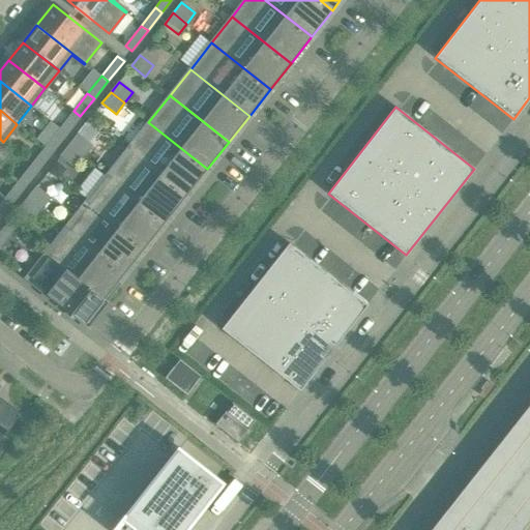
[(66,134),(80,116),(74,111),(60,128),(66,134)]
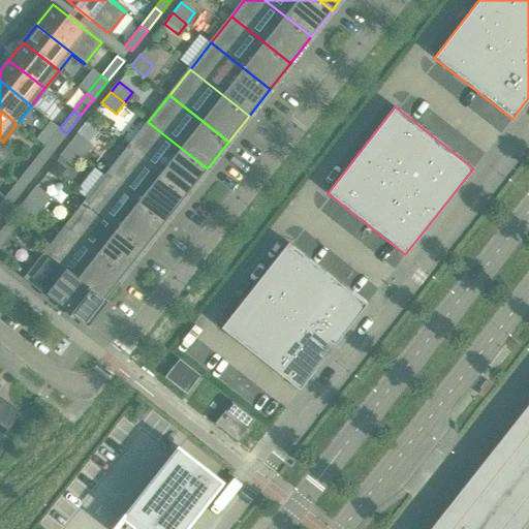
[(207,168),(148,122),(127,149),(186,195),(207,168)]
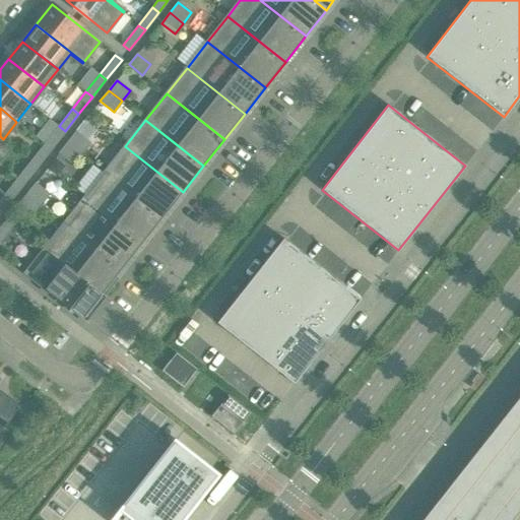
[(51,148),(65,131),(59,126),(45,143),(51,148)]
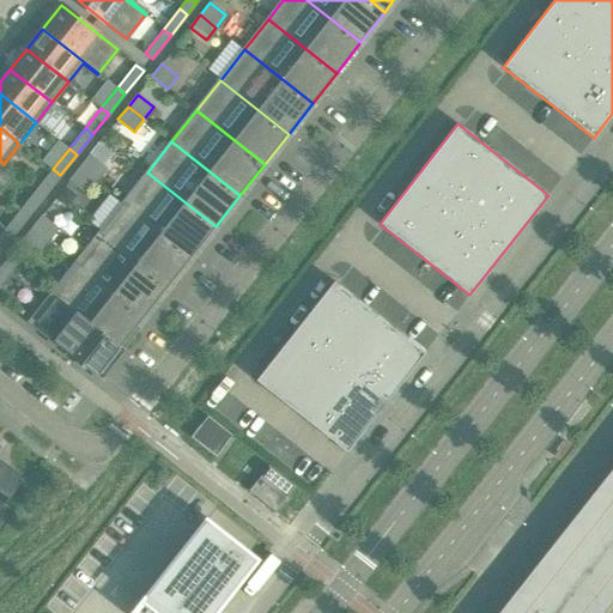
[(105,168),(89,156),(79,168),(95,180),(105,168)]
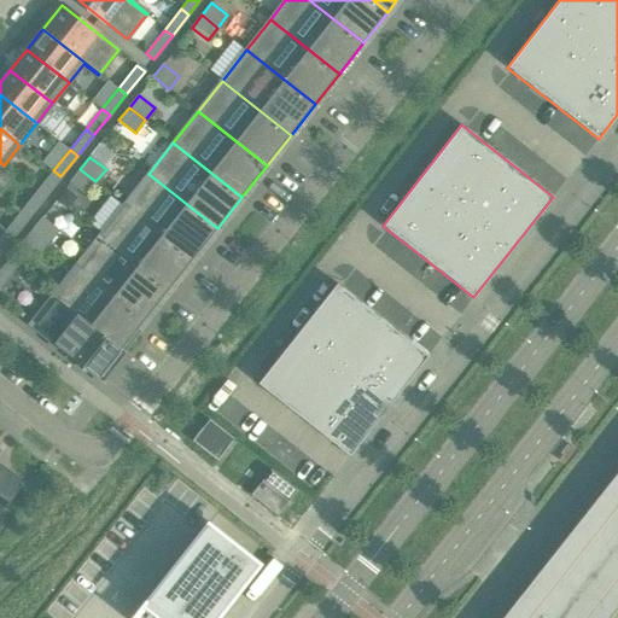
[(95,181),(80,169),(70,181),(86,194),(95,181)]
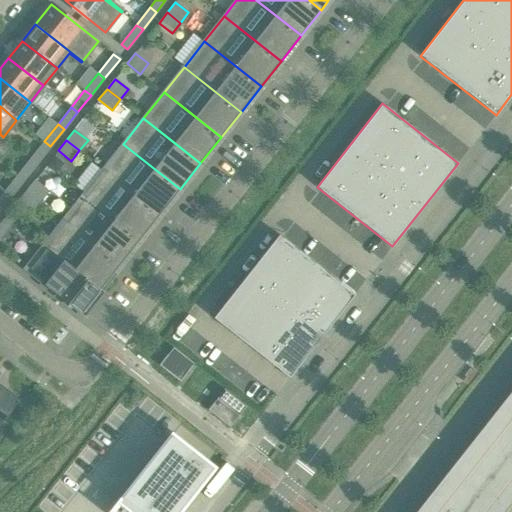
[(37,164),(50,146),(44,141),(31,159),(37,164)]
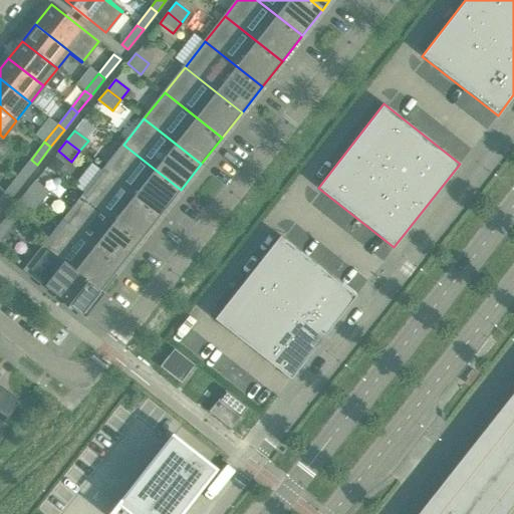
[(181,190),(123,145),(103,170),(161,215),(181,190)]
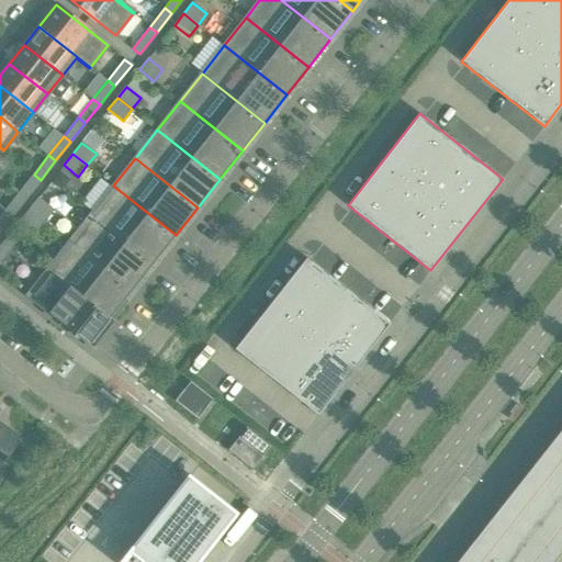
[(25,199),(41,180),(34,175),(19,193),(25,199)]
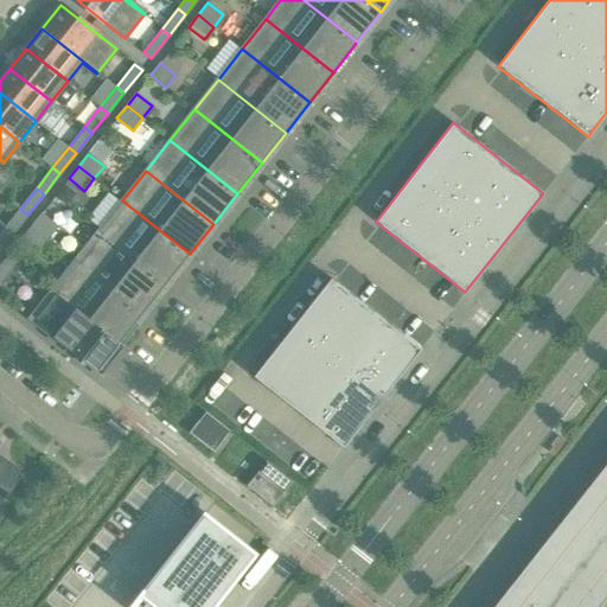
[(190,254),(122,200),(98,231),(166,285),(190,254)]
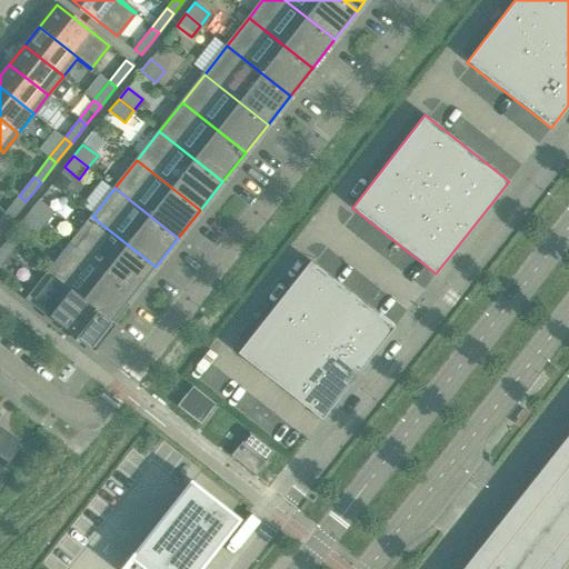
[(11,220),(26,201),(19,196),(5,215),(11,220)]
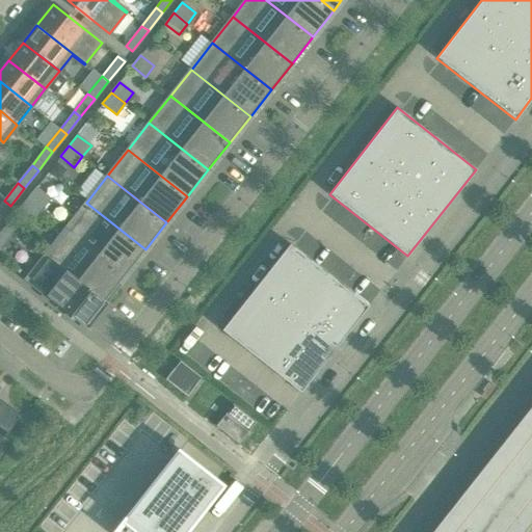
[(49,198),(35,188),(27,198),(41,209),(49,198)]
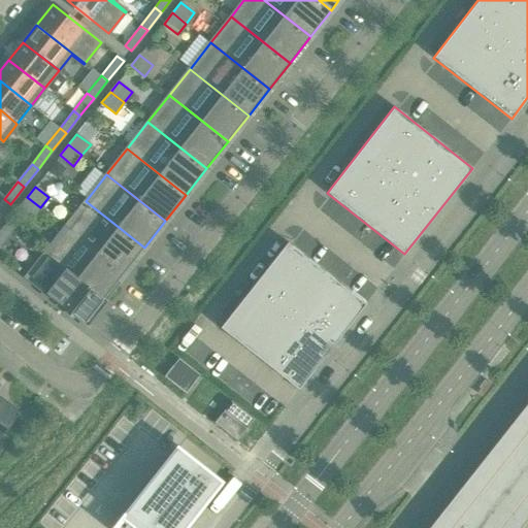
[(40,207),(27,197),(19,207),(32,219),(40,207)]
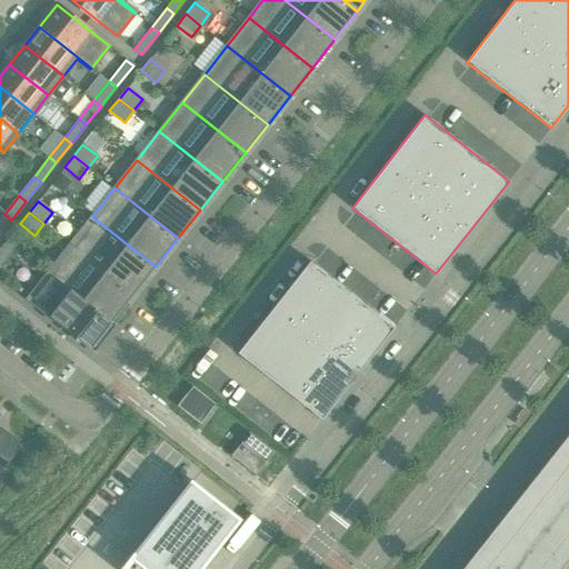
[(0,233),(11,220),(5,215),(0,219),(0,233)]
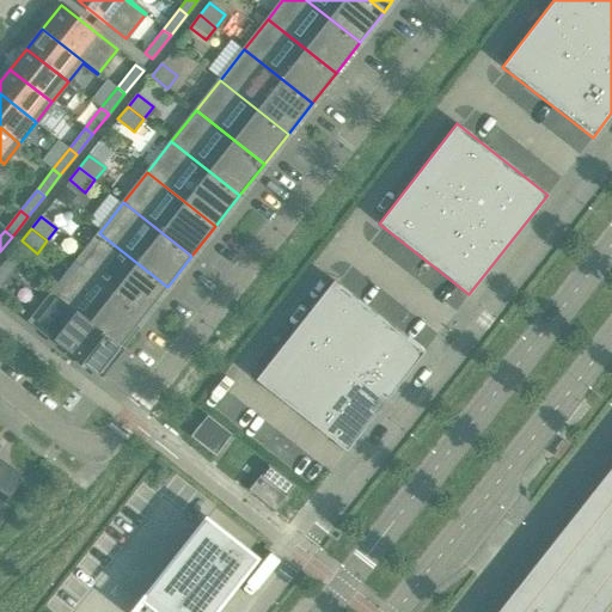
[(167,287),(99,233),(75,263),(144,317),(167,287)]
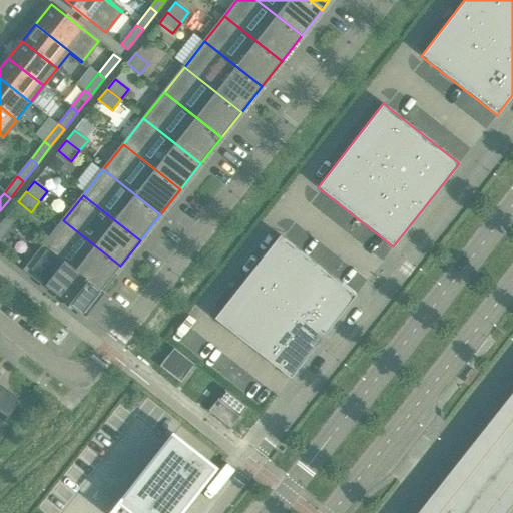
[(0,237),(12,221),(6,216),(0,224),(0,237)]
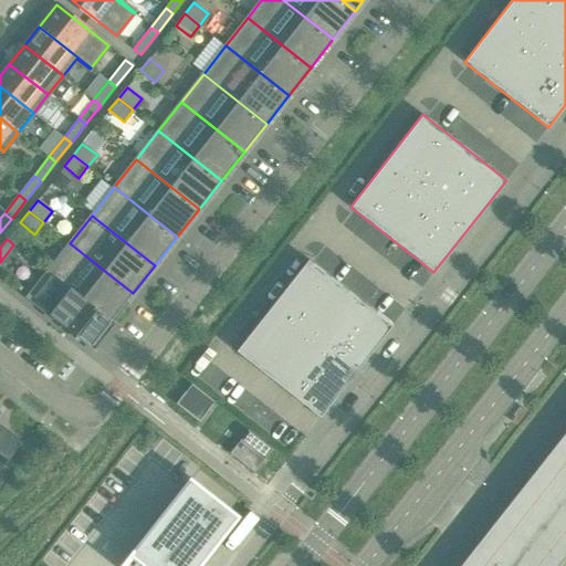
[(133,293),(70,243),(48,271),(111,321),(133,293)]
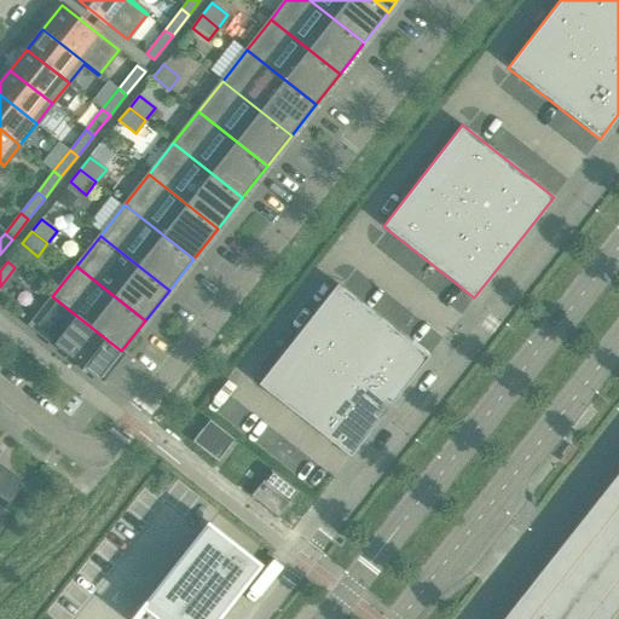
[(429,356),(337,283),(258,383),(350,456),(429,356)]
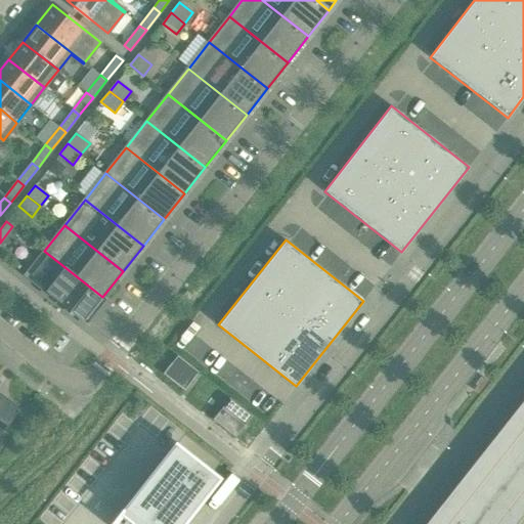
[(102,297),(44,251),(26,275),(84,321),(102,297)]
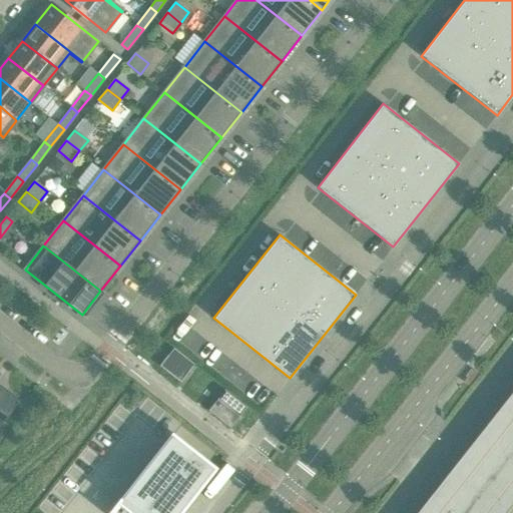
[(166,357),(158,367),(179,385),(187,374),(193,366),(172,350),(166,357)]
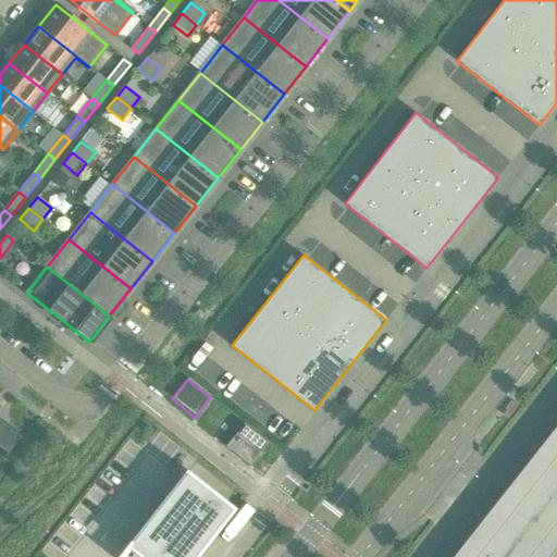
[(2,458),(20,435),(9,426),(7,429),(0,423),(0,471),(8,462),(2,458)]
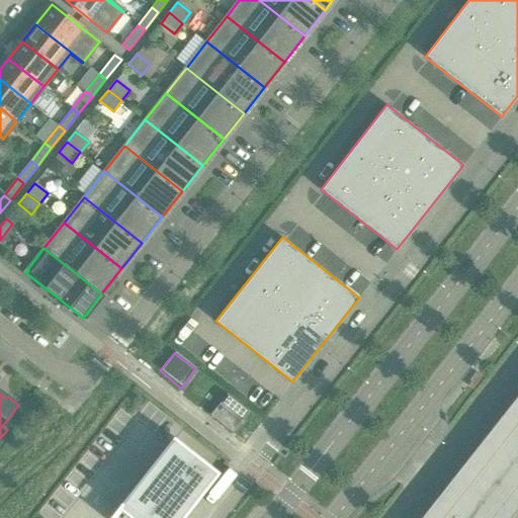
[(249,411),(227,394),(210,414),(233,432),(249,411)]
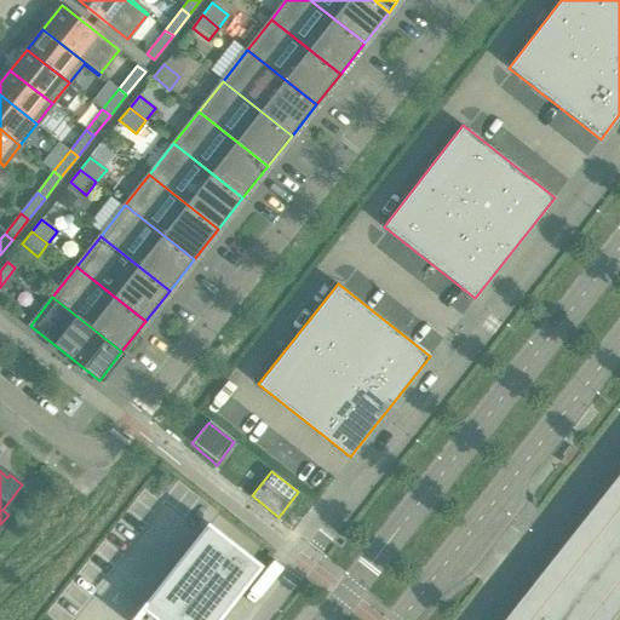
[(619,488),(612,482),(595,505),(619,526),(619,488)]
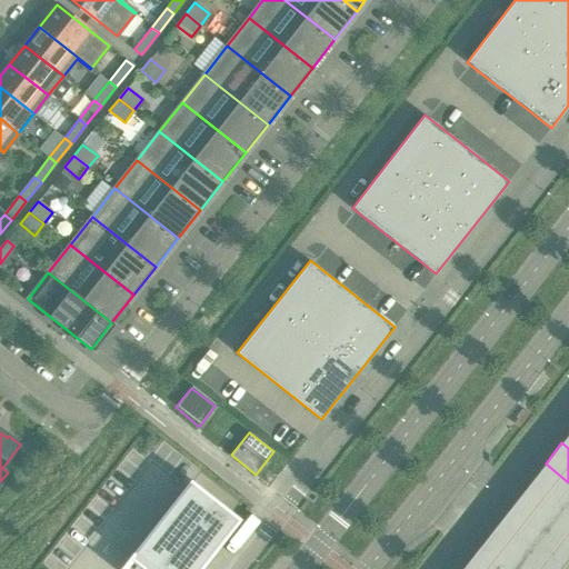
[(568,482),(546,463),(529,485),(568,516),(568,482)]
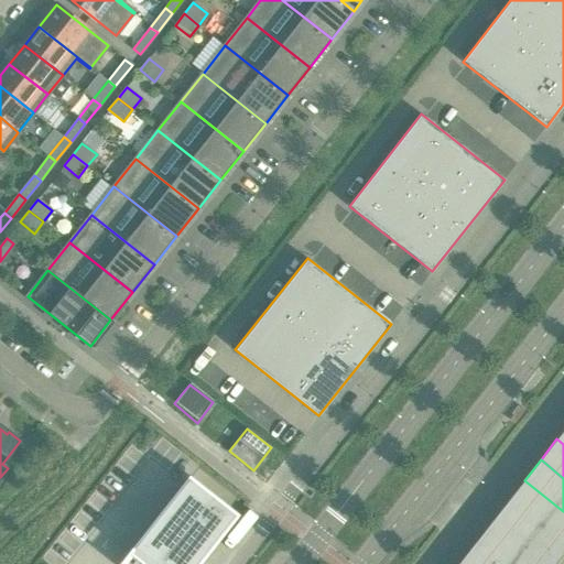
[(191,478),(121,563),(197,563),(237,514),(191,478)]
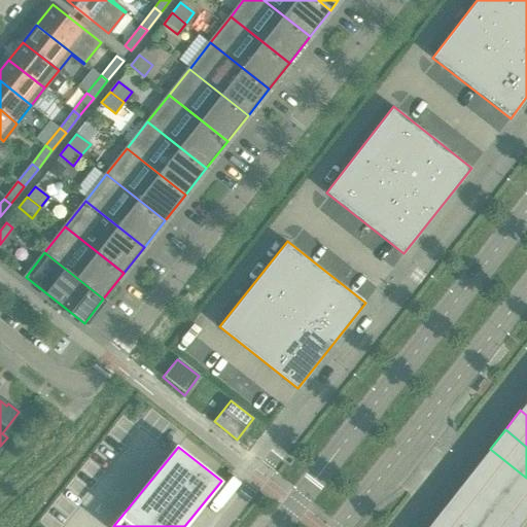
[(526,478),(490,449),(475,468),(526,510),(526,478)]
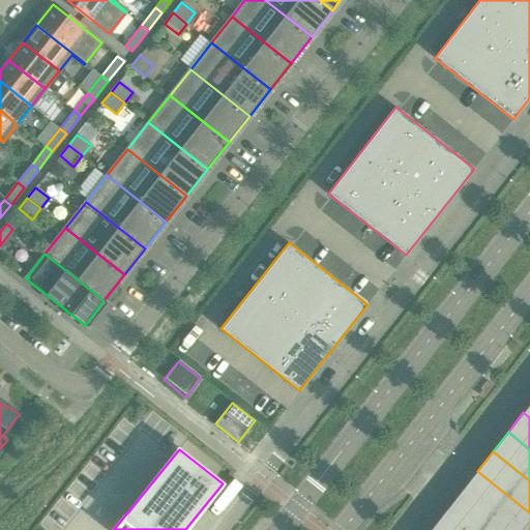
[(524,529),(529,522),(529,512),(477,471),(462,491),(511,529),(524,529)]
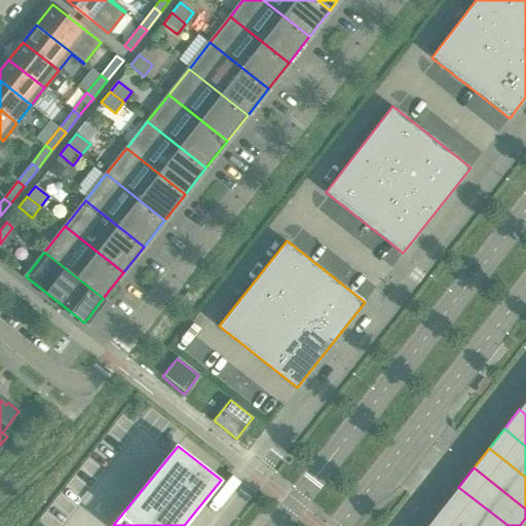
[(508,525),(458,487),(443,506),(462,521),(467,525),(508,525)]
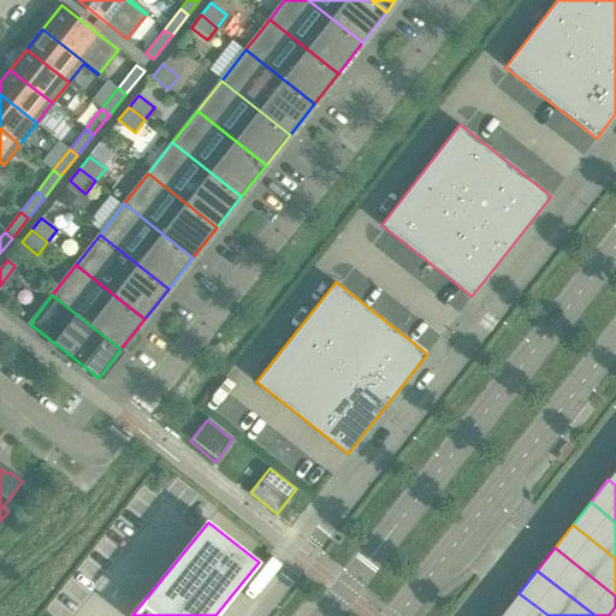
[(519,593),(499,615),(535,615),(542,610),(519,593)]
